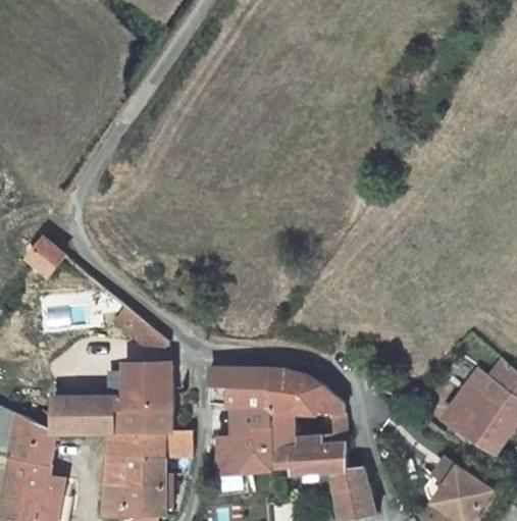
[(55,265),(63,254),(44,240),(39,246),(29,259),(49,274),(55,265)]
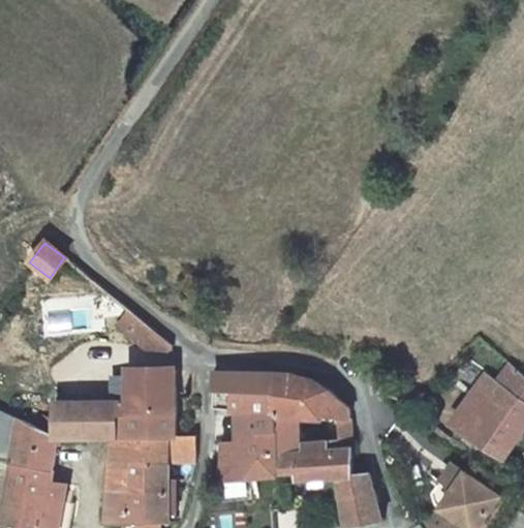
[(168,354),(172,350),(126,312),(113,330),(142,351),(168,354)]
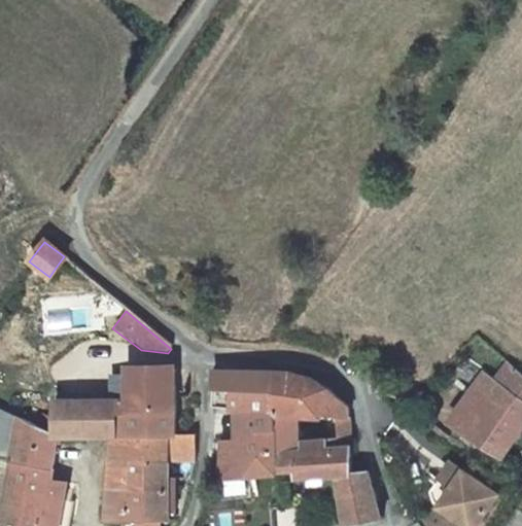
[(116,407),(108,437),(171,434),(180,434),(174,364),(125,366),(126,397),(127,406),(116,407)]
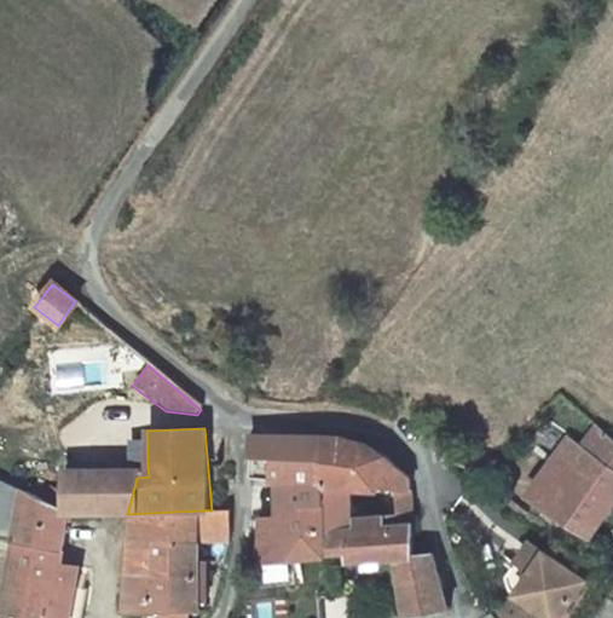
[(566,468),(576,474),(587,458),(605,434),(599,429),(566,468)]
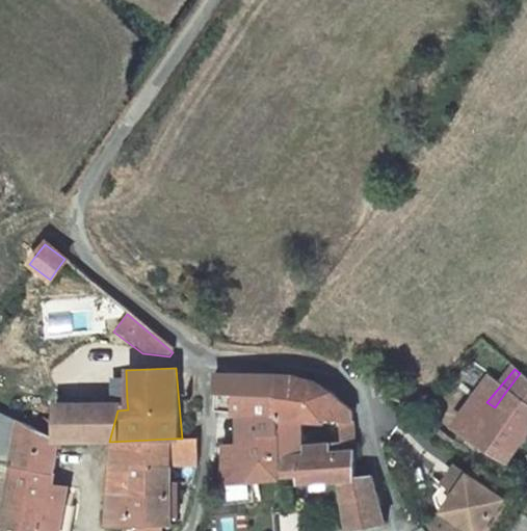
[(526,378),(520,373),(504,394),(526,406),(526,378)]
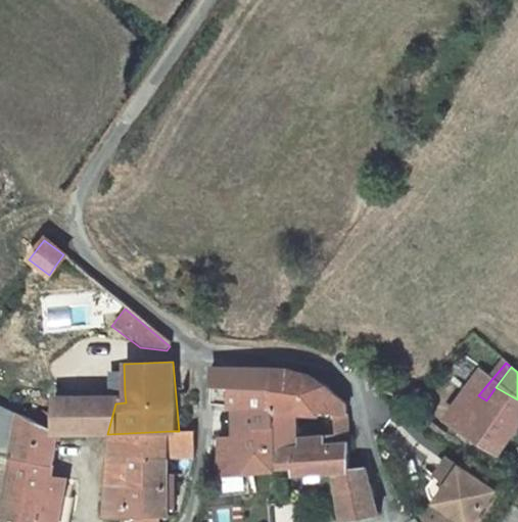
[(270,371),(208,370),(209,409),(222,411),(240,411),(237,436),(221,433),(216,471),(275,471),(272,411),(270,371)]
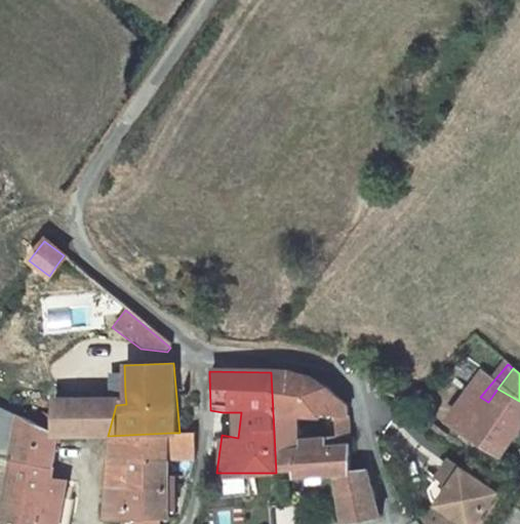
[(271,372),(273,412),(297,419),(324,419),(324,414),(331,415),(345,419),(343,404),(327,390),(307,378),(296,375),(271,372)]
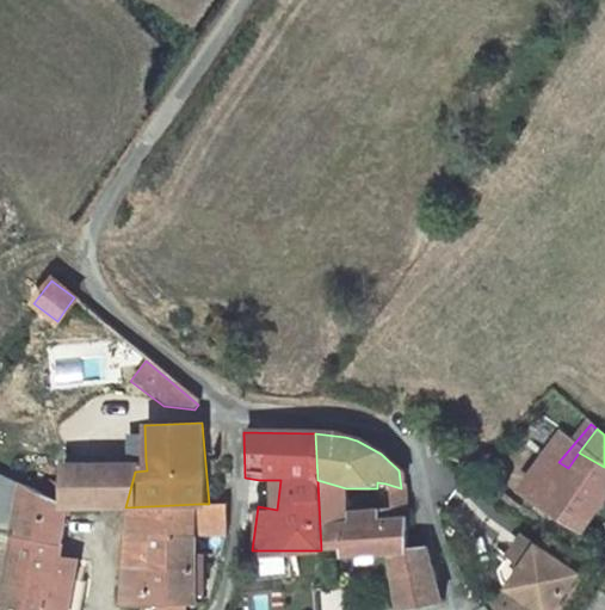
[(529,498),(579,528),(604,485),(604,467),(579,453),(568,468),(559,462),(529,498)]
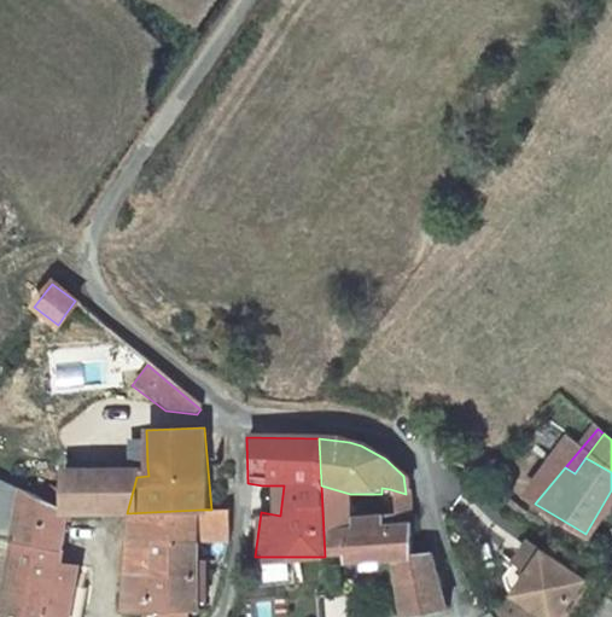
[(104,467),(102,513),(127,513),(137,477),(149,476),(147,466),(104,467)]
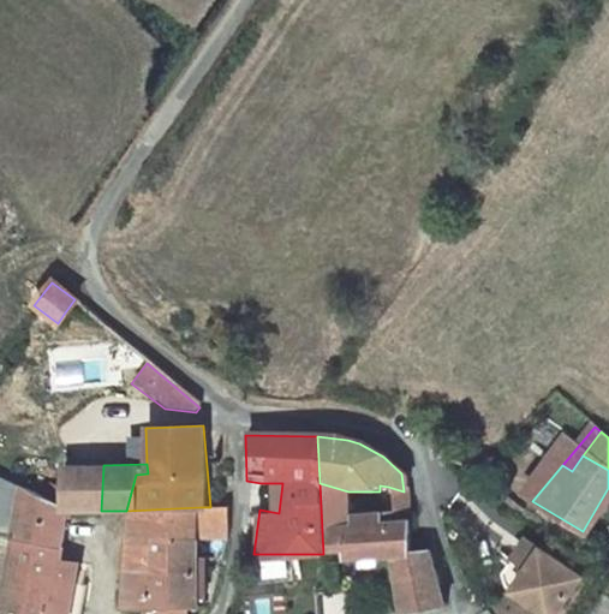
[(58,480),(46,495),(69,510),(101,511),(103,465),(65,465),(66,480),(58,480)]
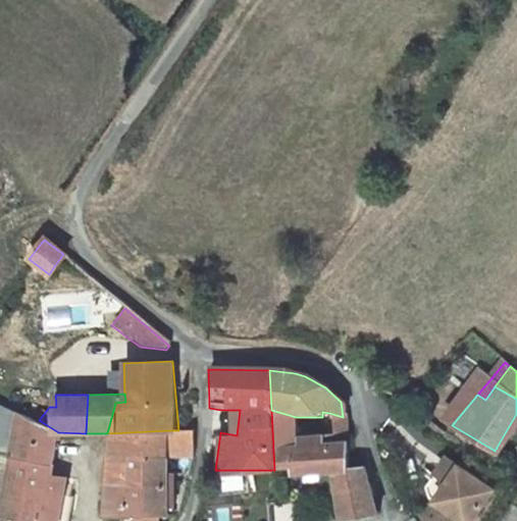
[(240,410),(221,410),(220,432),(237,435),(240,410)]
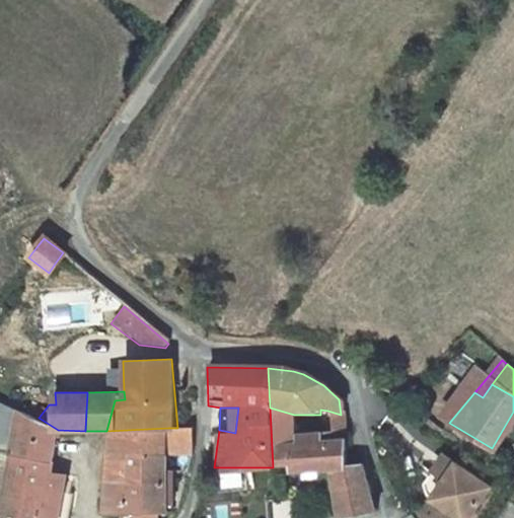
[(270,408),(273,467),(288,466),(289,478),(298,479),(317,479),(319,472),(325,472),(336,517),(346,517),(373,513),(361,468),(345,470),(342,440),(321,439),(322,432),(295,434),(294,426),(294,415),(270,408)]
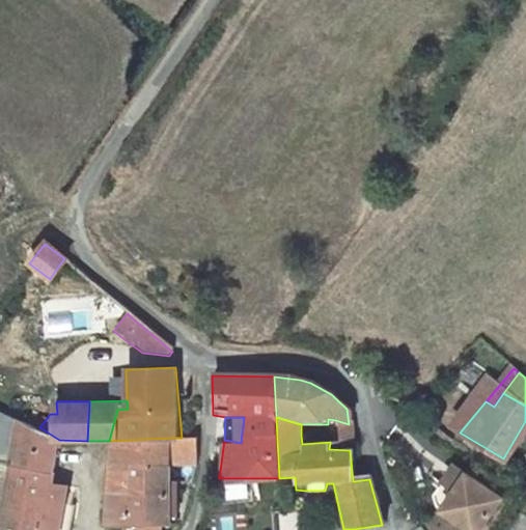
[(329,449),(350,450),(349,424),(335,420),(335,441),(330,442),(329,449)]
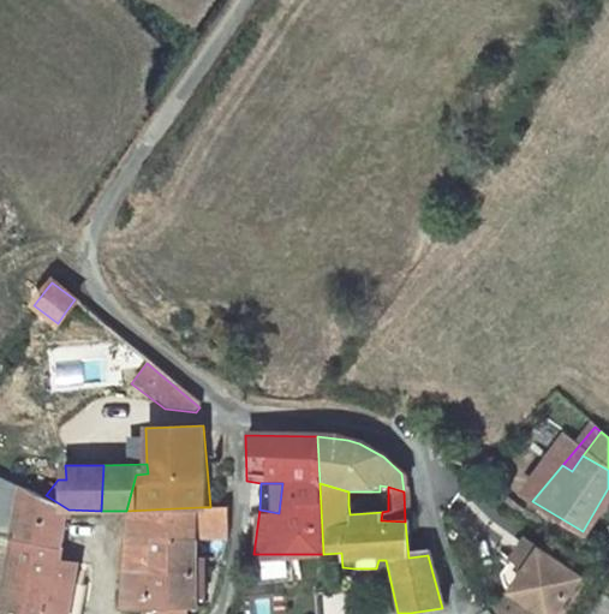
[(61,560),(69,510),(46,495),(19,488),(7,565),(60,573),(61,560)]
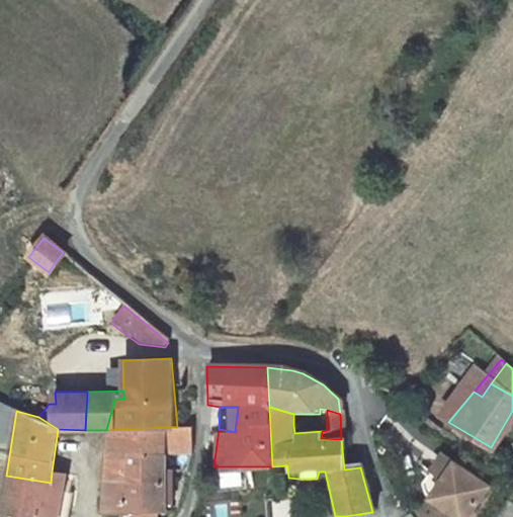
[(168,427),(167,453),(190,454),(191,426),(177,427),(168,427)]
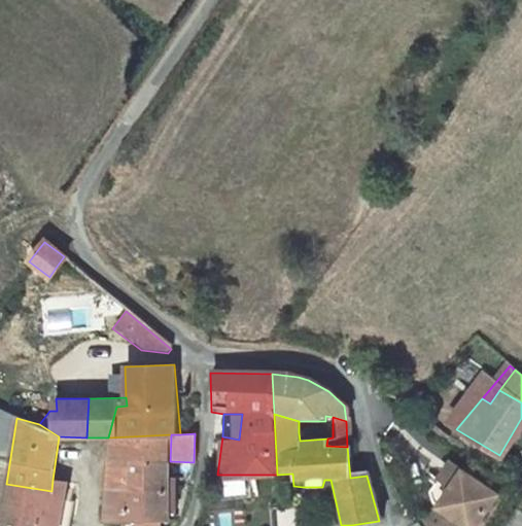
[(170,461),(171,434),(108,437),(102,520),(132,520),(136,460),(170,461)]
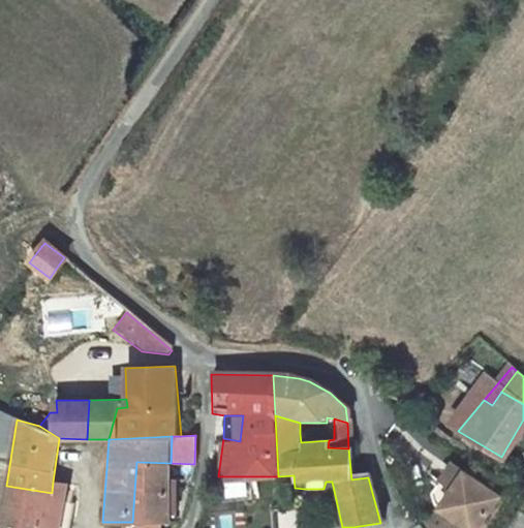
[(504,489),(457,456),(432,492),(479,525),(504,489)]
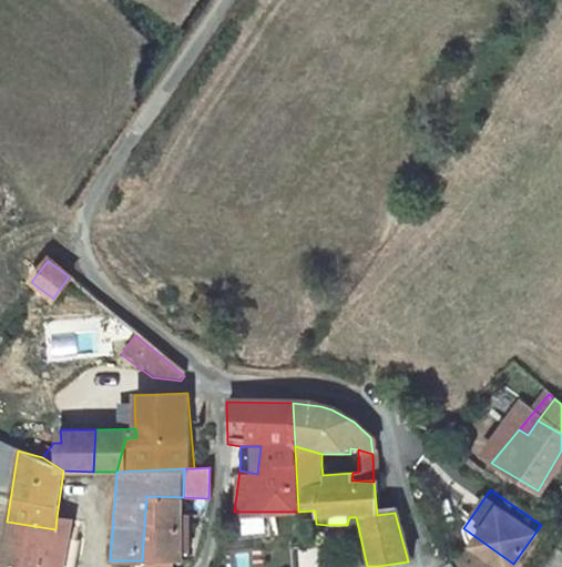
[(183,497),(146,496),(142,560),(171,560),(186,559),(183,497)]
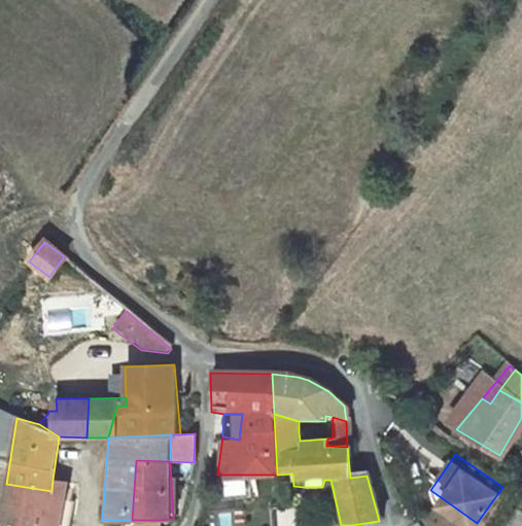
[(27,525),(61,525),(67,482),(53,480),(51,491),(6,484),(0,515),(0,520),(27,525)]
